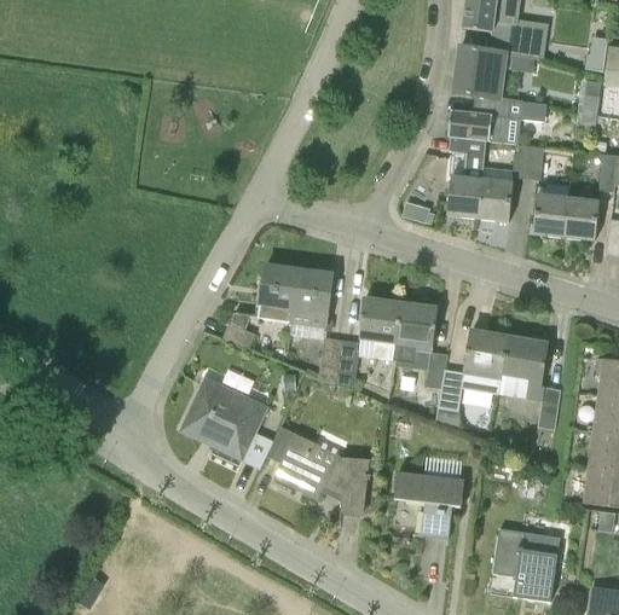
[(499,33),(497,52),(508,53),(508,54),(538,58),(541,39),(528,36),(530,22),(518,21),(520,0),(466,0),(462,27),(499,33)]
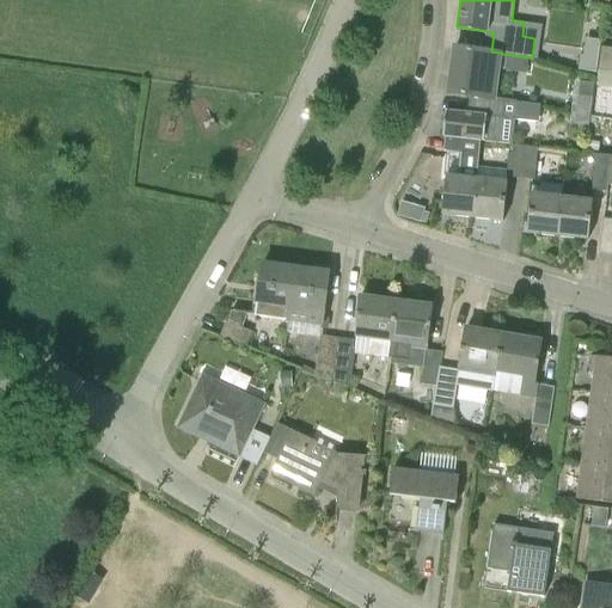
[(502,53),(491,51),(482,49),(454,45),(448,91),(470,93),(467,111),(501,116),(503,97),(496,96),(502,54),(502,53)]
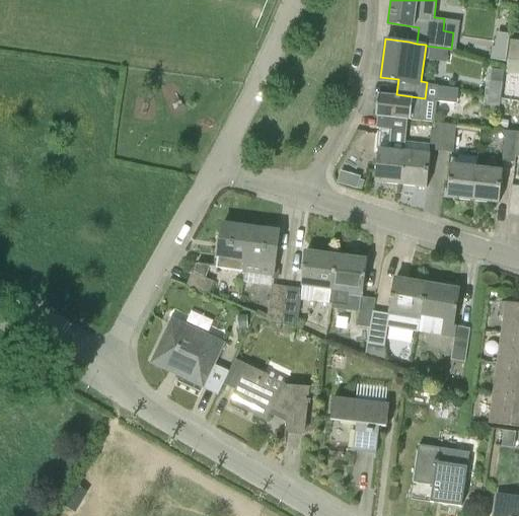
[(508,58),(518,59),(518,39),(510,39),(508,58)]
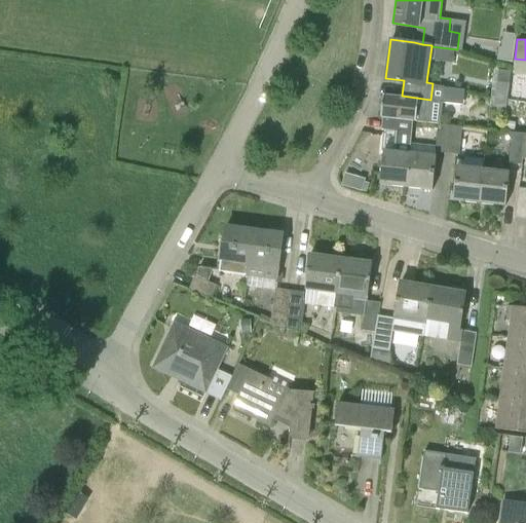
[(497,58),(513,60),(514,47),(498,45),(497,58)]
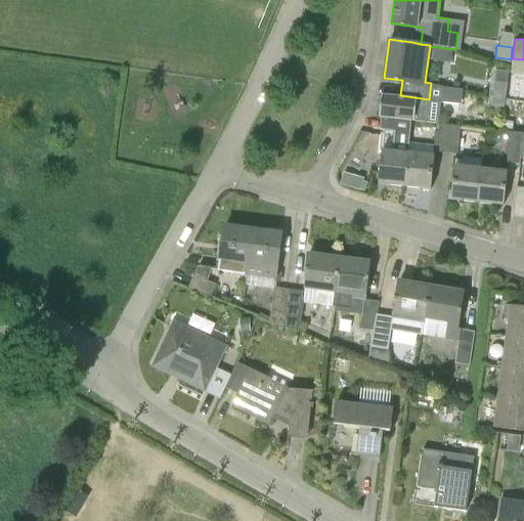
[(523,59),(513,58),(511,70),(523,72),(523,71),(523,59)]
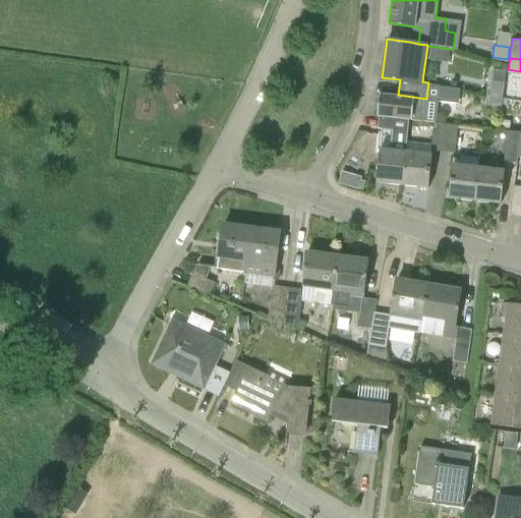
[(504,80),(506,69),(494,67),(491,79),(504,80)]
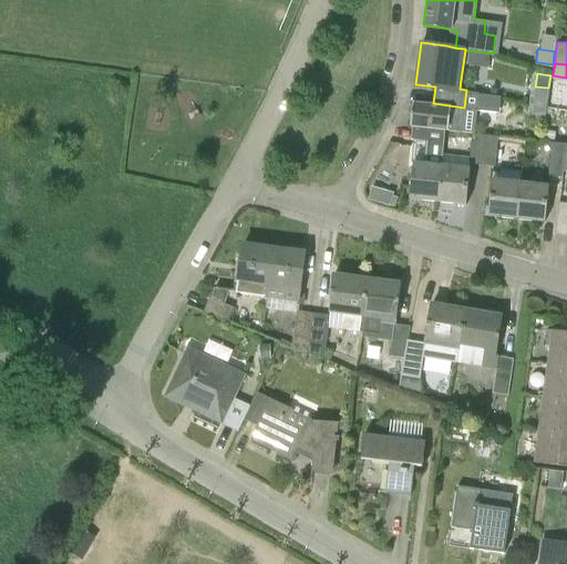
[(478,92),(466,90),(464,108),(465,108),(477,109),(478,92)]
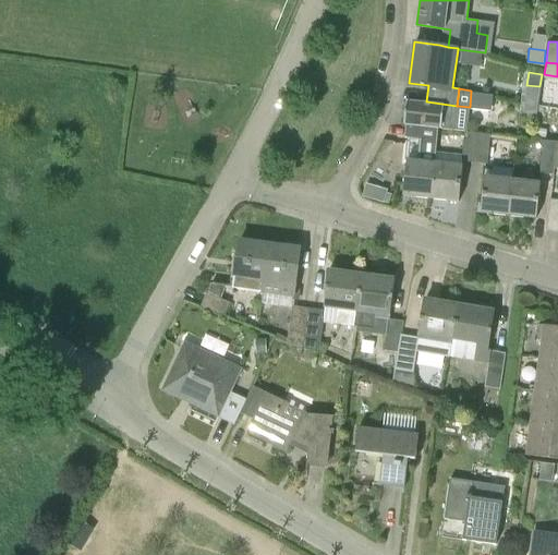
[(403,123),(405,123),(438,127),(456,129),(458,106),(457,106),(426,101),(407,99),(403,123)]
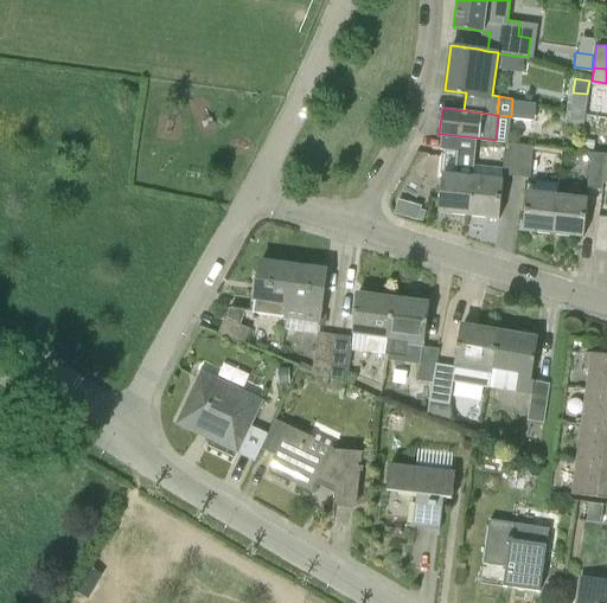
[(593,147),(594,139),(585,138),(583,146),(593,147)]
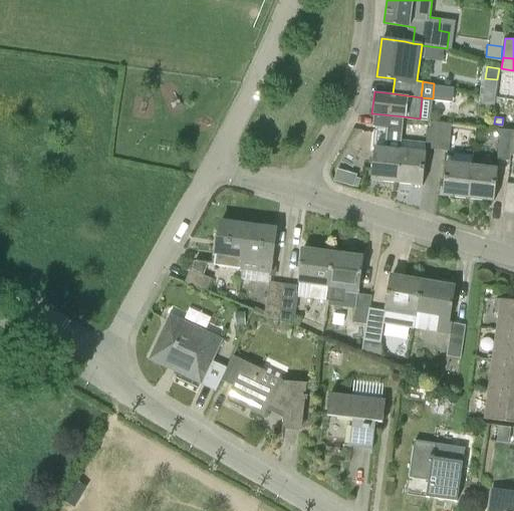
[(425,147),(436,148),(439,120),(428,119),(425,147)]
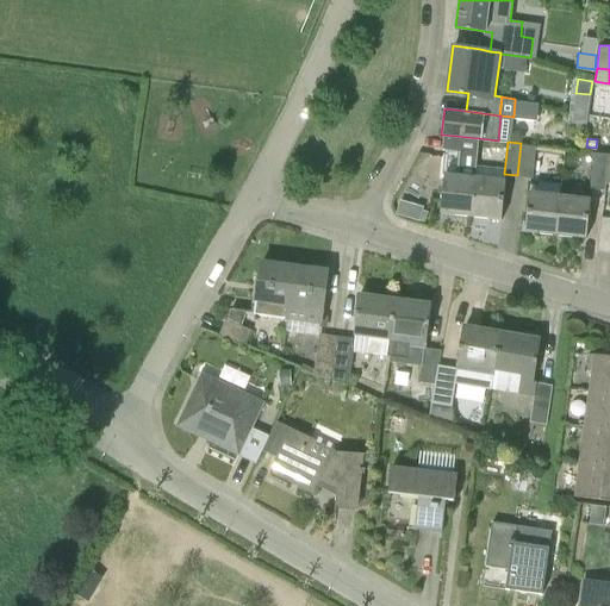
[(521,143),(517,175),(531,177),(536,145),(521,143)]
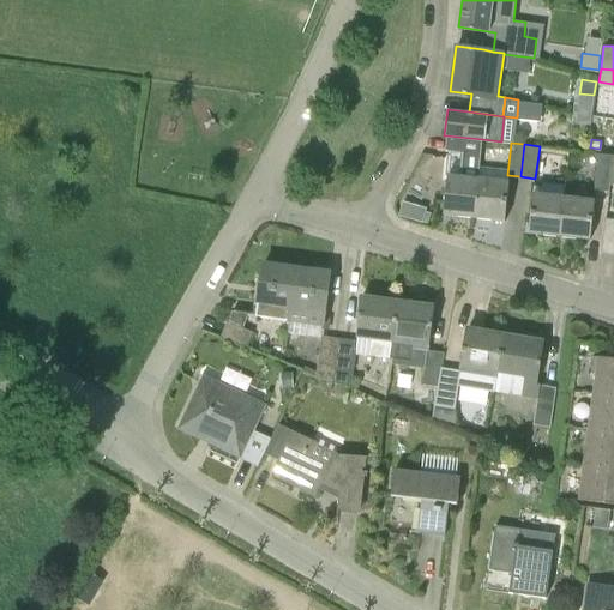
[(475,216),(479,177),(481,153),(450,150),(444,213),(475,216)]
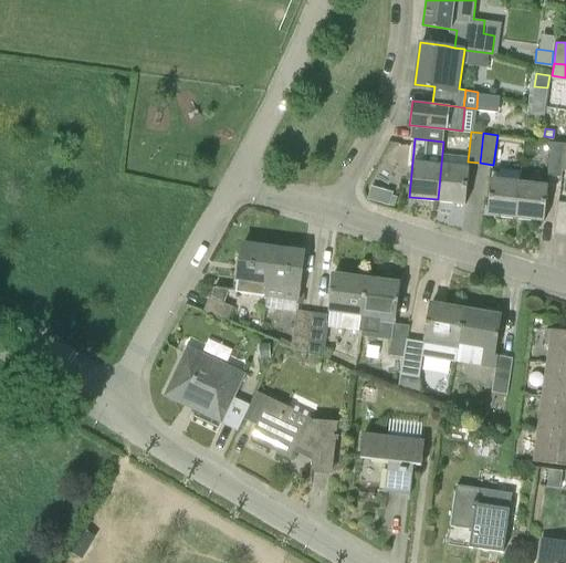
[(561,175),(562,168),(563,156),(564,142),(552,141),(548,174),(561,175)]
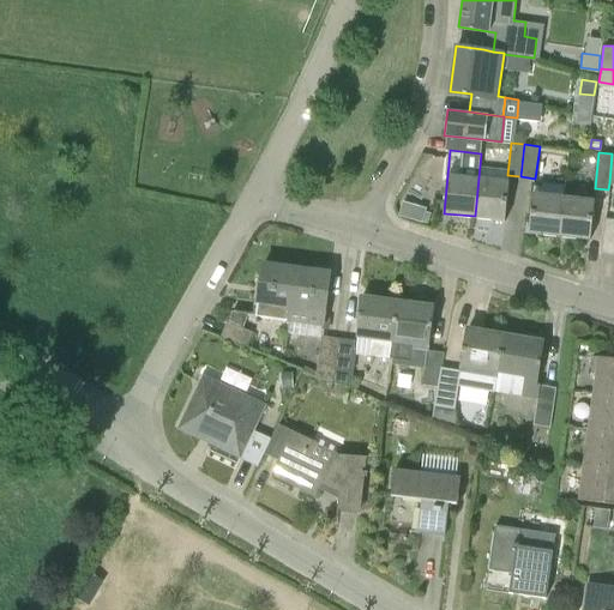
[(505,219),(509,181),(479,177),(475,216),(505,219)]
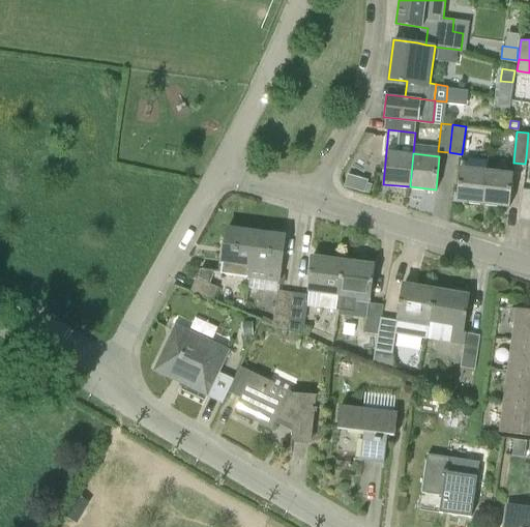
[(457,200),(483,203),(487,169),(461,166),(457,200)]
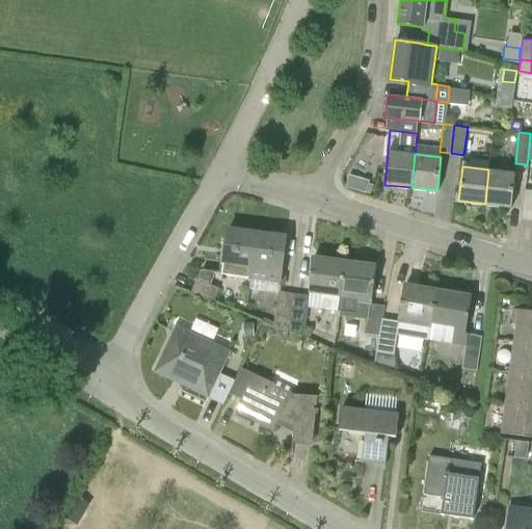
[(511,207),(515,173),(488,169),(485,204),(511,207)]
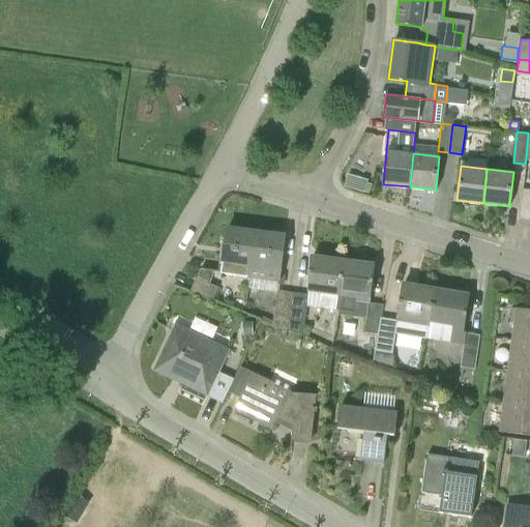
[(345,184),(362,191),(366,179),(347,173),(345,184)]
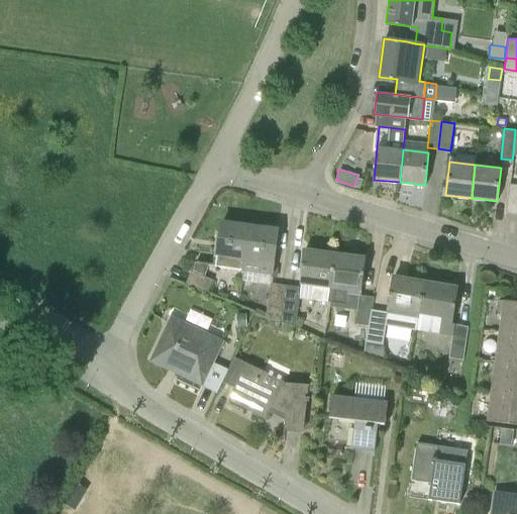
[(516,183),(510,183),(507,212),(516,213),(516,183)]
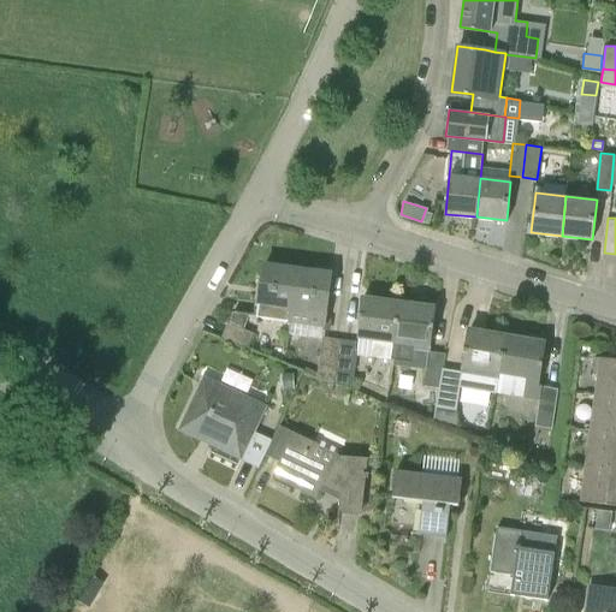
[(256,318),(290,322),(297,268),(264,263),(256,318)]
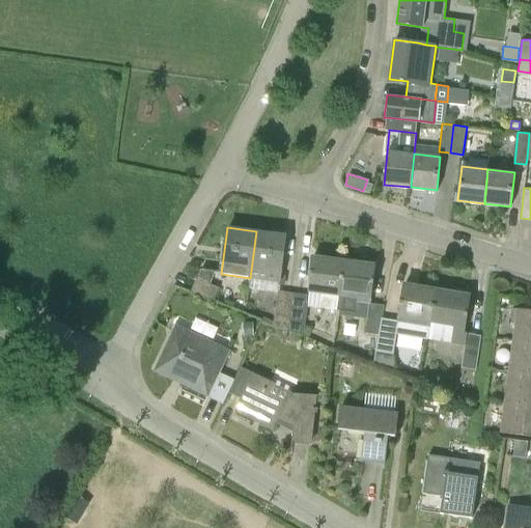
[(285,235),(256,231),(250,278),(279,282),(285,235)]
